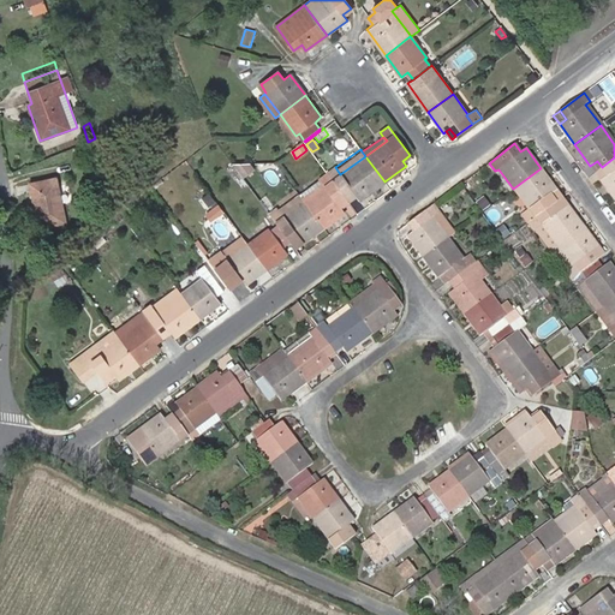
[(384,181),(365,156),(340,174),(335,167),(327,173),(328,174),(345,197),(347,201),(356,195),(359,201),(384,181)]
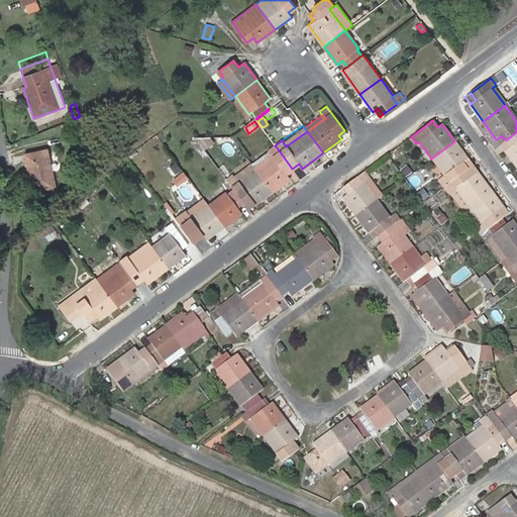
[(511,147),(506,151),(516,166),(516,132),(506,140),(511,147)]
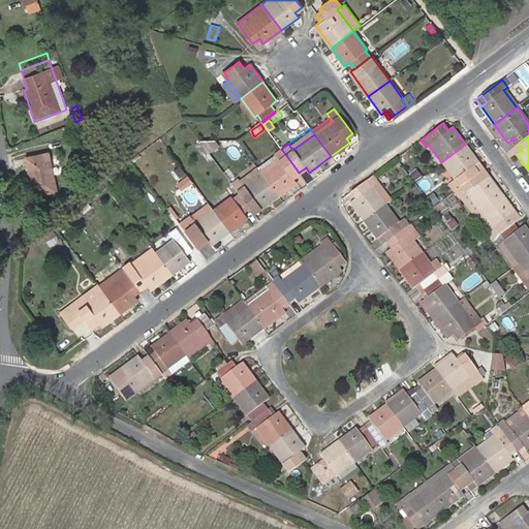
[(514,138),(507,143),(512,148),(518,144),(514,138)]
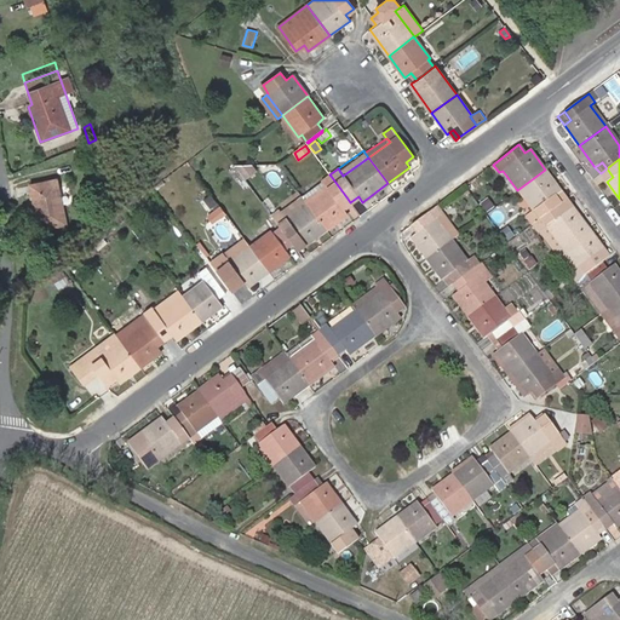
[(251,165),(234,165),(241,174),(244,172),(247,177),(256,171),(251,165)]
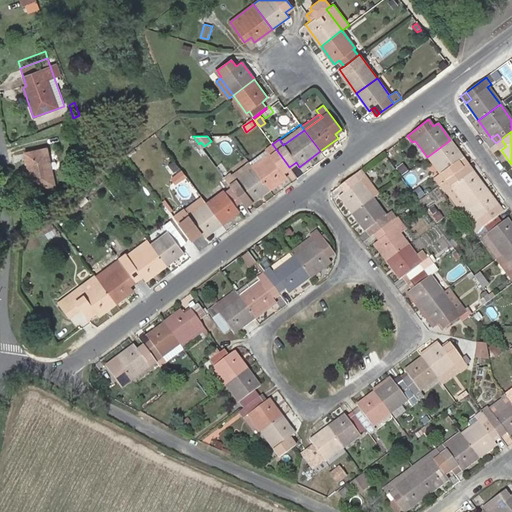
[(501,139),(496,143),(501,150),(506,146),(501,139)]
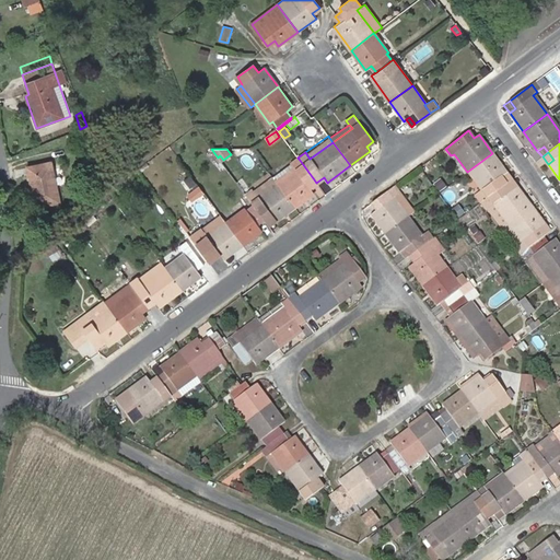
[(502,177),(508,173),(492,153),(467,172),(481,191),(476,196),(480,202),(506,184),(502,177)]
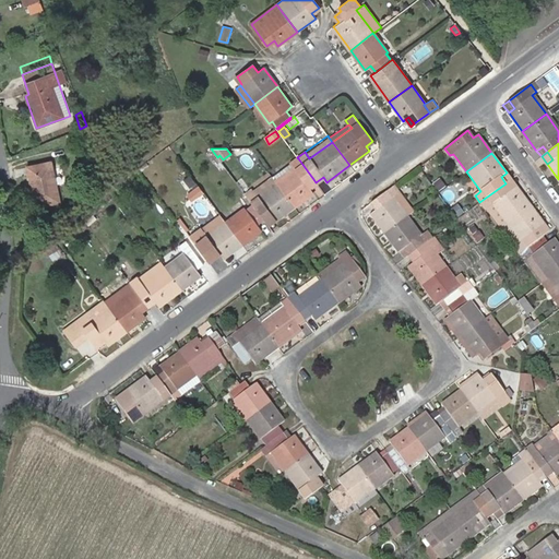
[(272,177),(275,181),(294,206),(313,193),(309,188),(316,182),(313,179),(298,158),(272,177)]
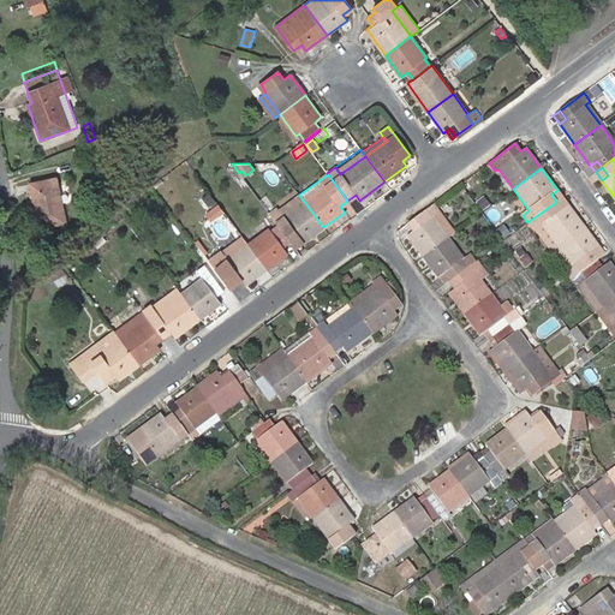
[(57,178),(30,184),(39,227),(65,222),(57,178)]
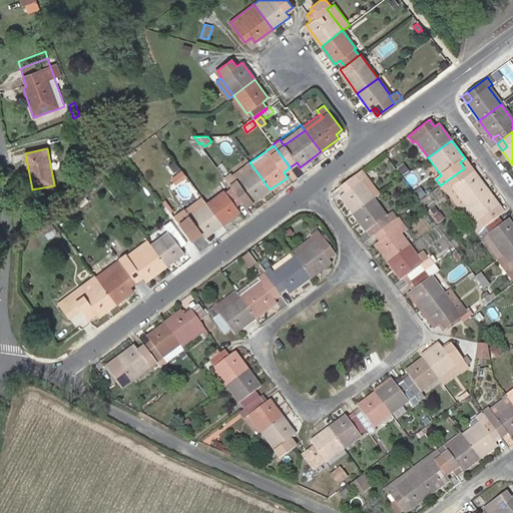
[(469,164),(465,158),(460,162),(464,168),(469,164)]
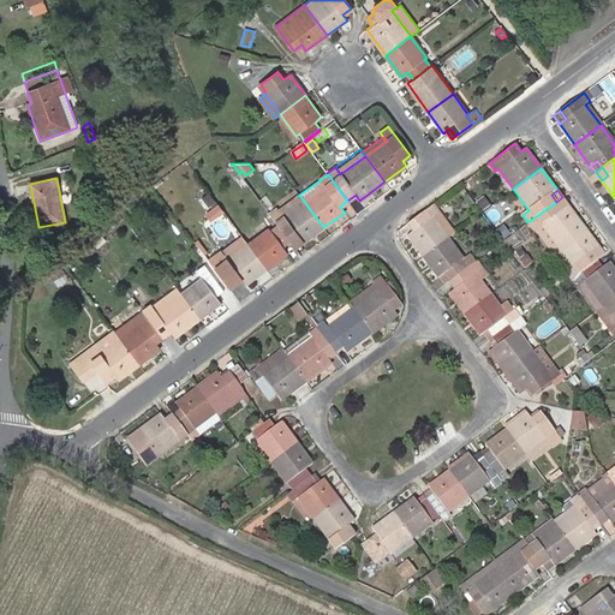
[(291,242),(296,249),(323,227),(303,199),(299,195),(270,216),(278,225),(291,242)]
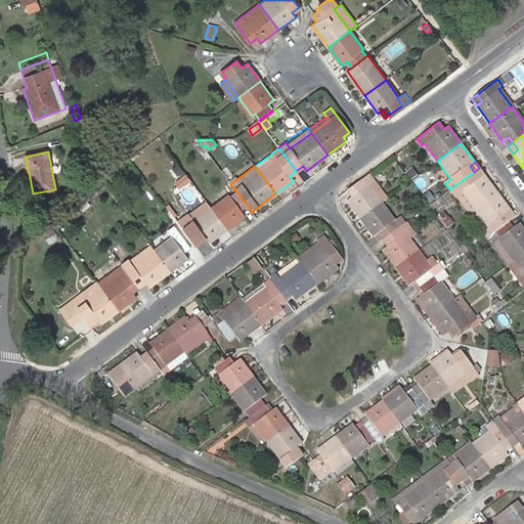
[(479,168),(474,172),(479,178),(484,175),(479,168)]
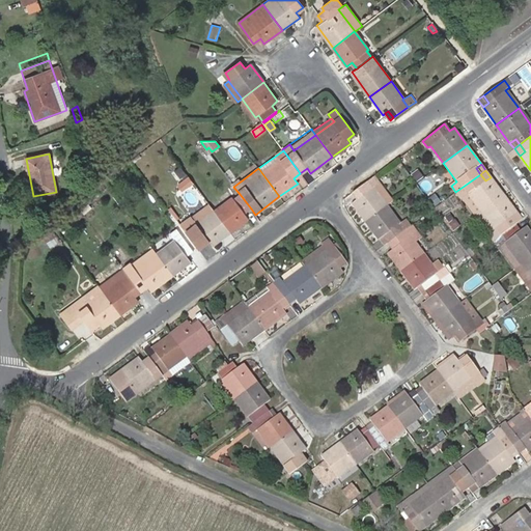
[(503,195),(491,177),(485,180),(480,174),(455,192),(462,200),(464,198),(470,193),(482,211),(503,195)]
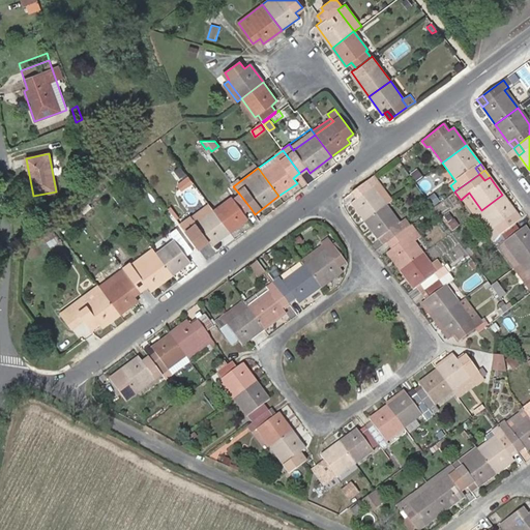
[(364,221),(385,205),(373,187),(377,184),(372,177),(351,193),(356,199),(351,202),(364,221)]
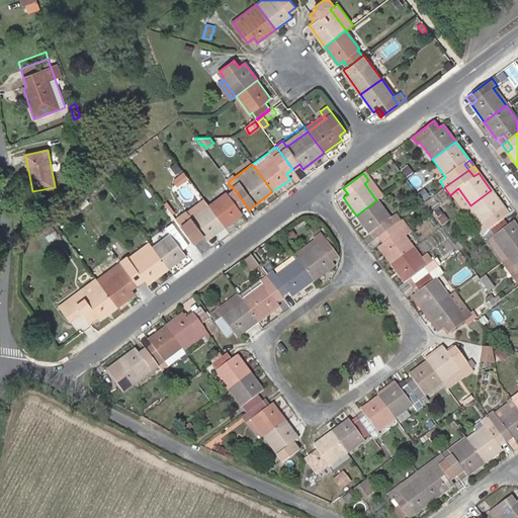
[(180,175),(173,180),(177,186),(184,180),(180,175)]
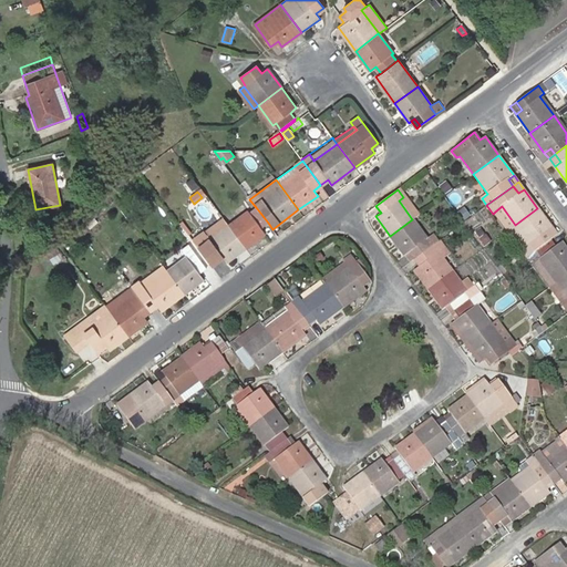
[(507,230),(515,225),(502,206),(495,212),(507,230)]
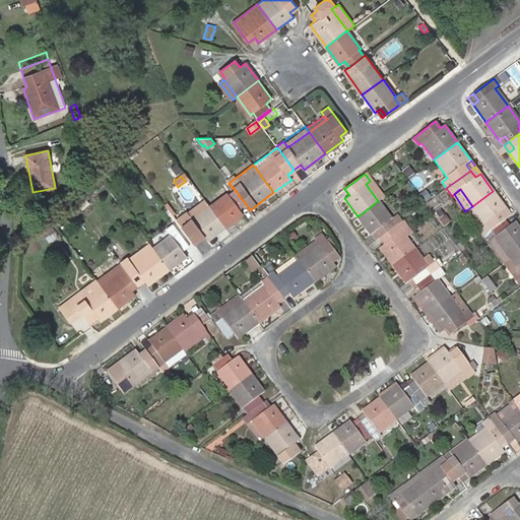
[(246,204),(235,190),(229,194),(240,209),(246,204)]
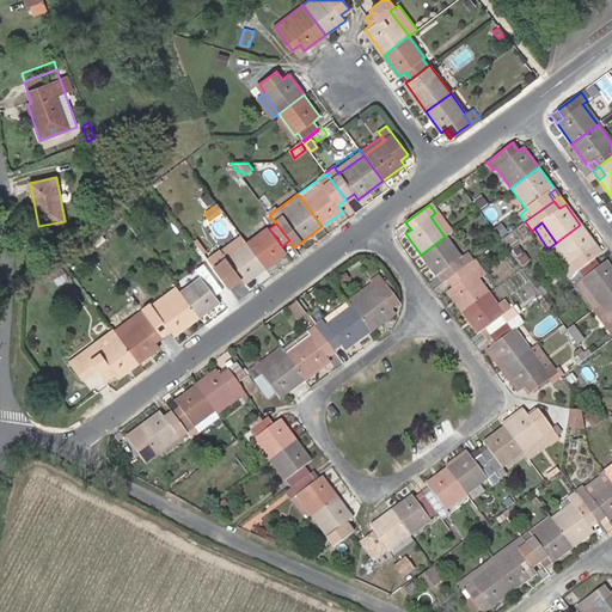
[(589,251),(595,246),(580,225),(556,243),(548,249),(554,256),(561,250),(576,271),(595,258),(589,251)]
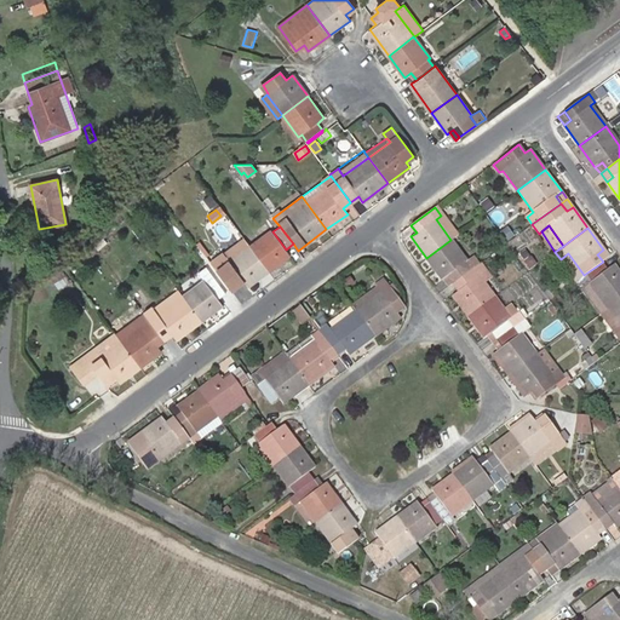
[(250,246),(269,271),(290,256),(286,250),(273,231),(270,230),(250,246)]
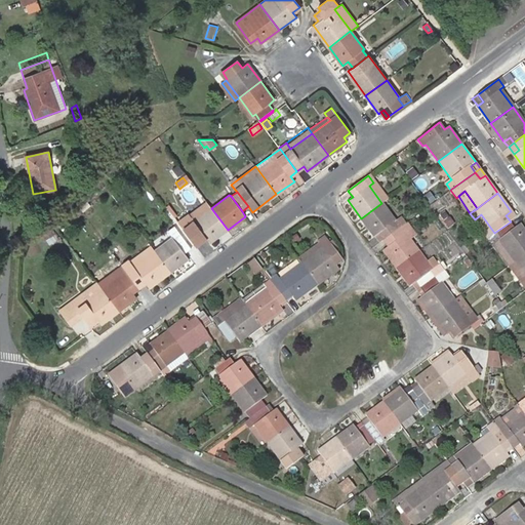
[(190,215),(194,220),(211,208),(207,202),(190,215)]
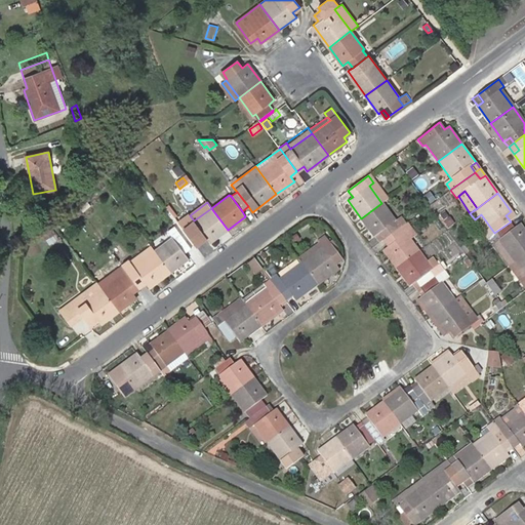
[(381,203),(361,218),(374,237),(376,236),(379,233),(384,239),(406,224),(400,215),(395,220),(381,203)]
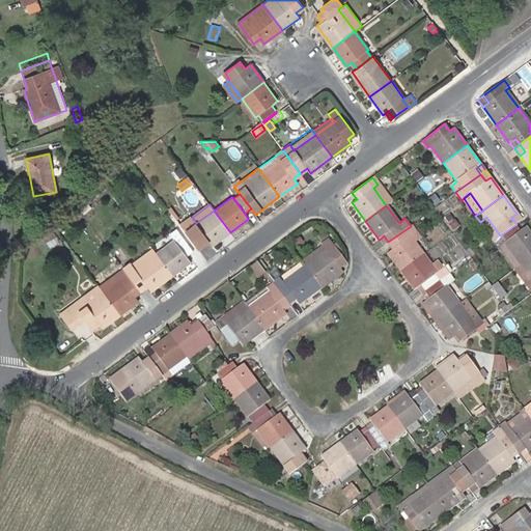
[(196,223),(192,218),(185,222),(190,229),(186,232),(198,249),(208,241),(213,246),(230,232),(214,211),(196,223)]
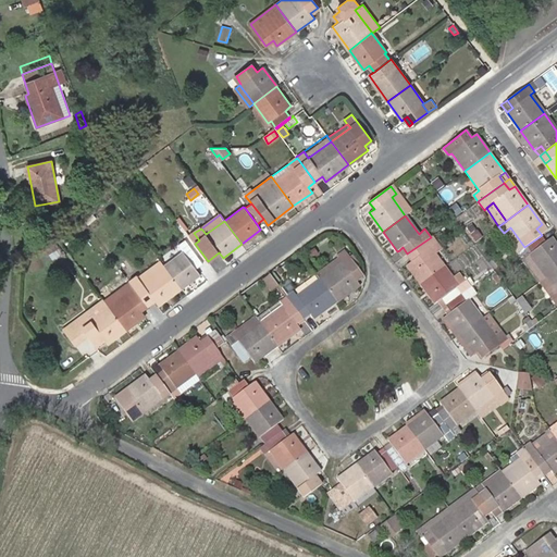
[(547,231),(542,224),(536,229),(542,235),(547,231)]
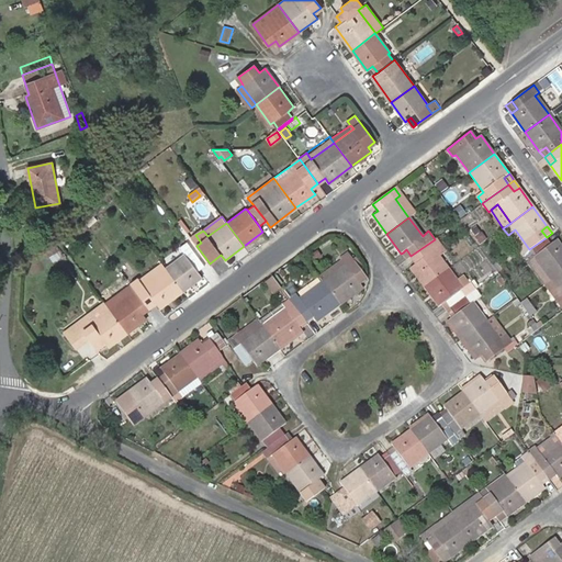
[(508,235),(523,255),(525,253),(529,249),(515,229),(508,235)]
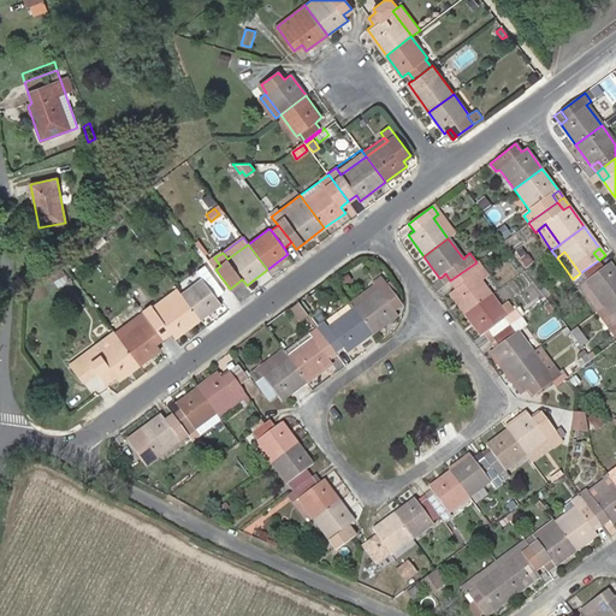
[(209,262),(215,270),(220,266),(214,258),(209,262)]
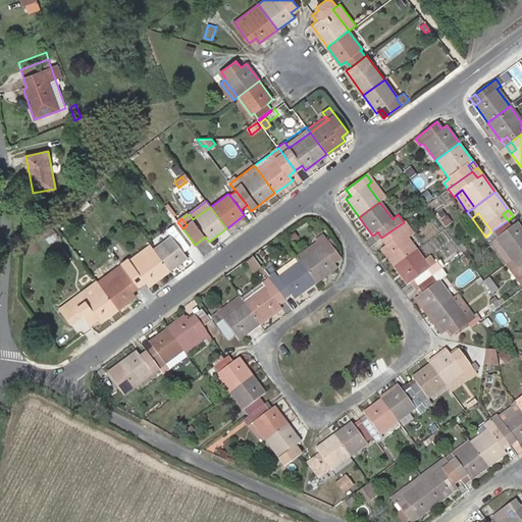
[(512,226),(508,220),(491,231),(487,235),(492,241),(497,238),(512,259),(521,252),(521,228),(517,222),(512,226)]
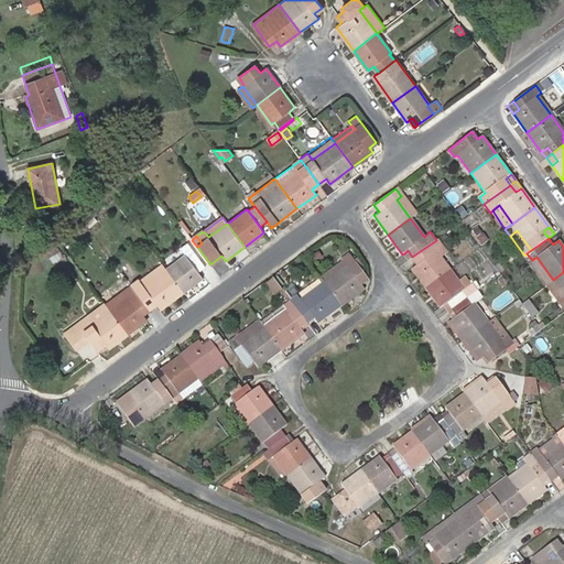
[(437,239),(436,240),(412,257),(418,264),(412,268),(425,286),(449,269),(441,257),(447,252),(437,239)]
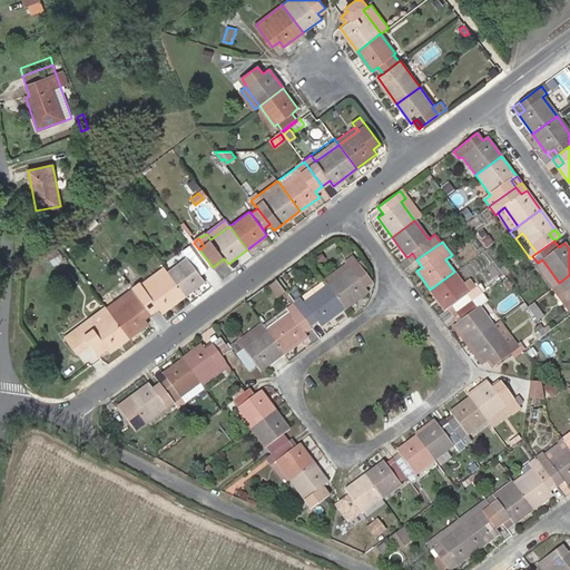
[(200,275),(208,268),(190,245),(183,251),(187,256),(168,272),(185,295),(205,281),(200,275)]
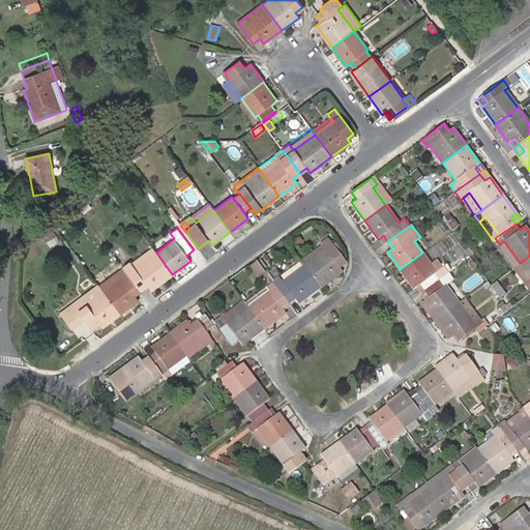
[(339,265),(345,261),(328,238),(320,243),(322,245),(325,249),(304,266),(320,288),(343,270),(339,265)]
